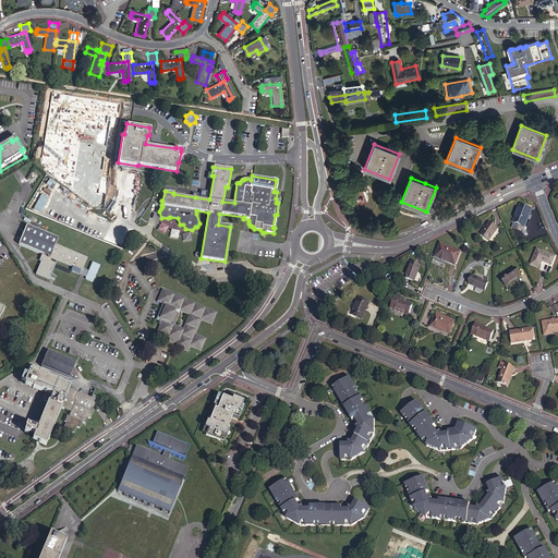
[(525,228),(533,211),(521,206),(514,222),(525,228)]
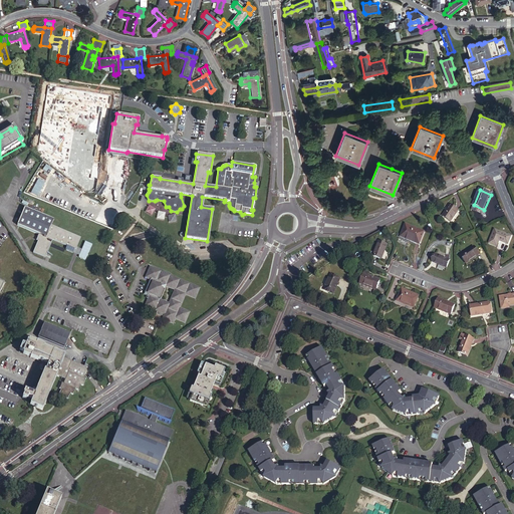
[(462,211),(453,204),(449,208),(451,209),(446,217),(454,223),(462,211)]
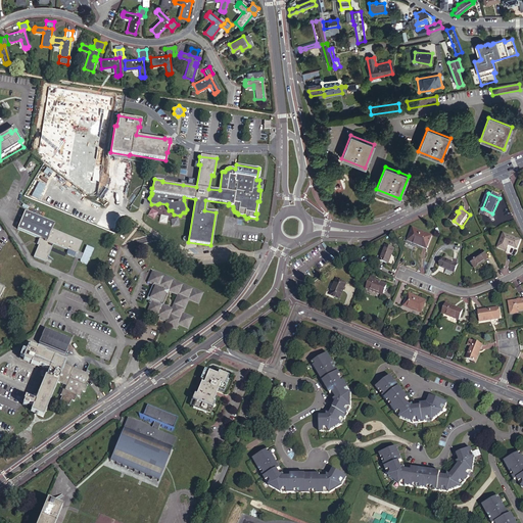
[(78,254),(82,243),(52,232),(55,225),(25,214),(18,231),(40,239),(38,246),(39,247),(35,258),(47,264),(48,260),(54,245),(78,254)]
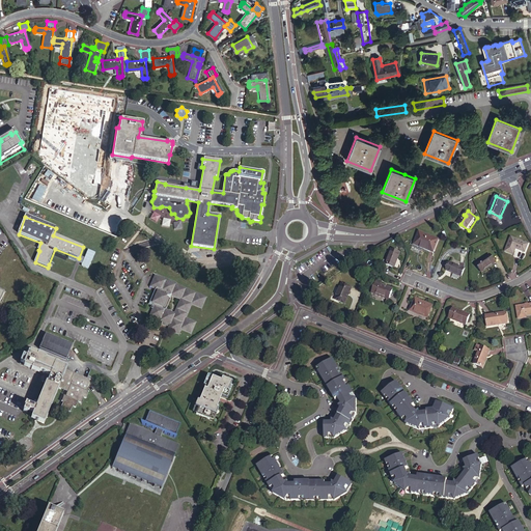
[(161,225),(168,227),(170,219),(163,218),(161,225)]
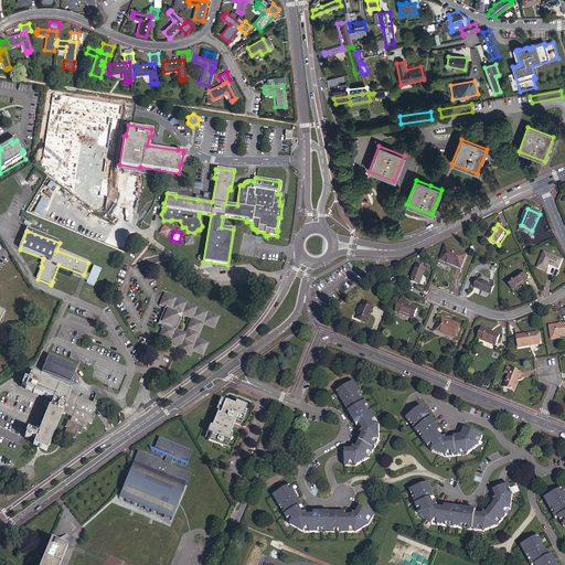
[(467,269),(472,255),(451,248),(446,262),(467,269)]
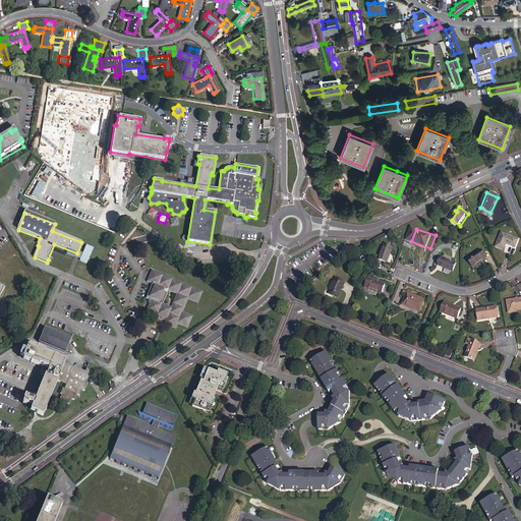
[(498,247),(505,250),(508,245),(516,248),(519,241),(503,234),(498,247)]
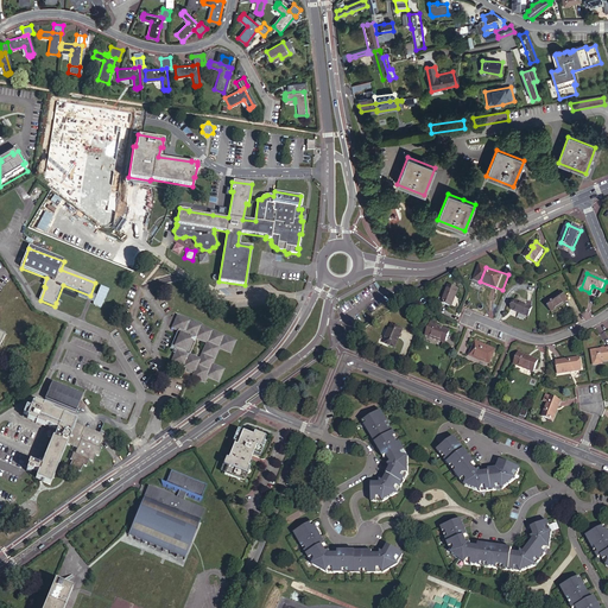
[(93,304),(102,306),(107,287),(99,285),(93,304)]
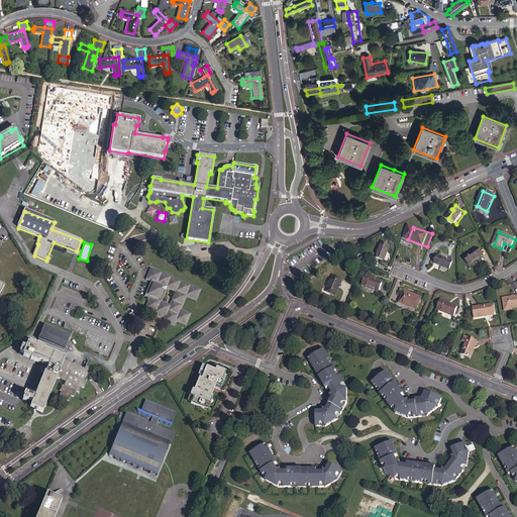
[(390,262),(395,247),(387,244),(382,259),(390,262)]
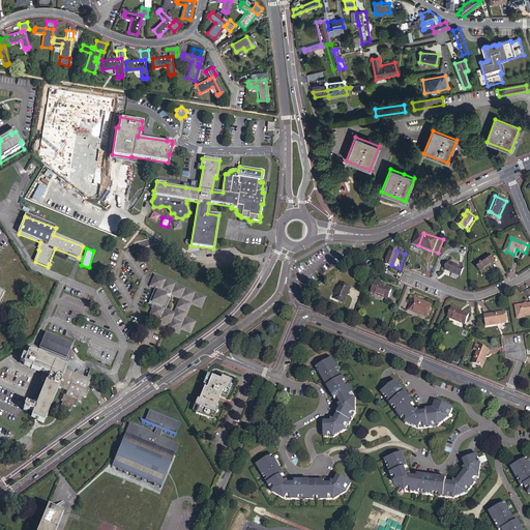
[(497,262),(492,254),(477,263),(482,271),(497,262)]
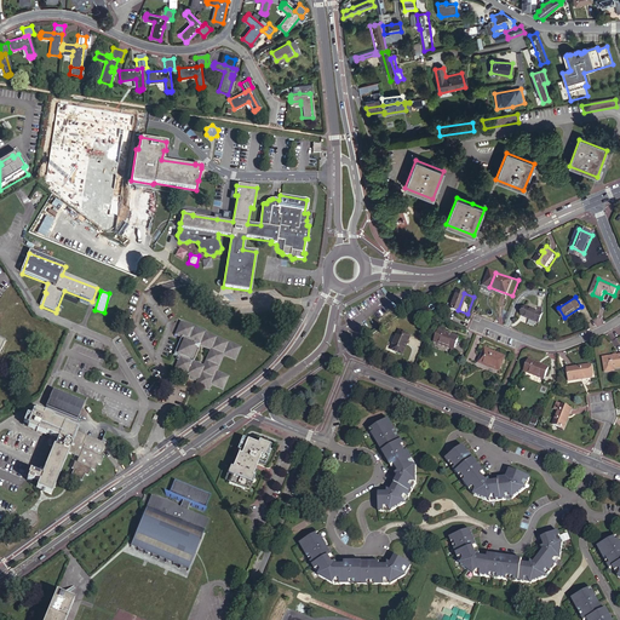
[(546,313),(529,305),(526,315),(541,322),(546,313)]
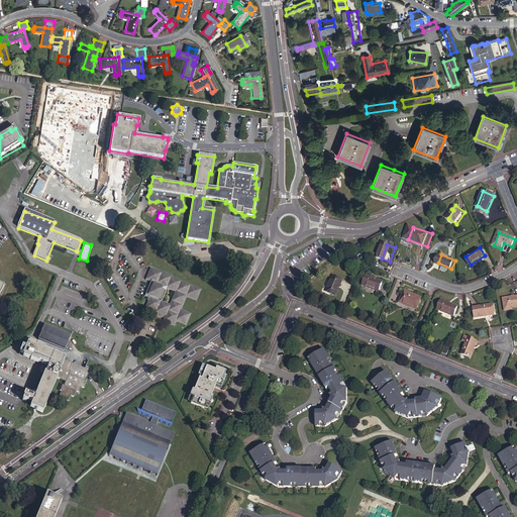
[(193,298),(198,287),(147,265),(142,276),(147,278),(141,293),(146,295),(142,305),(153,310),(160,312),(162,313),(160,318),(170,323),(172,318),(182,322),(187,311),(177,307),(183,294),(193,298)]
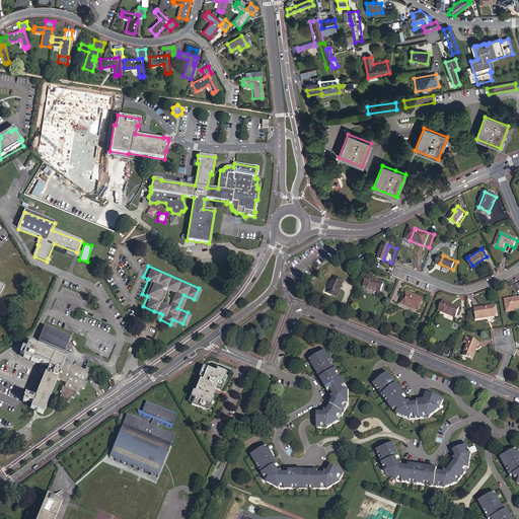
[(344,297),(351,281),(341,277),(334,293),(344,297)]
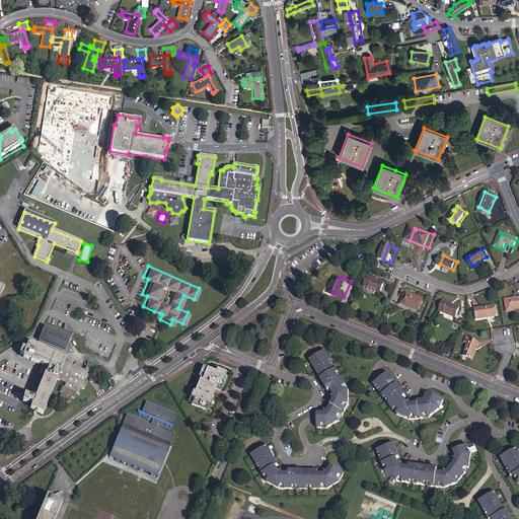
[(390,284),(378,280),(373,278),(369,287),(386,294),(390,284)]
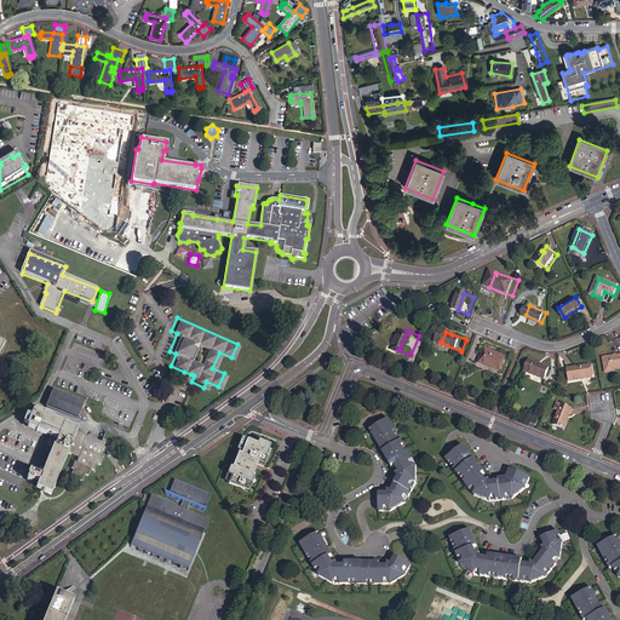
[(506,372),(512,359),(491,350),(484,363),(506,372)]
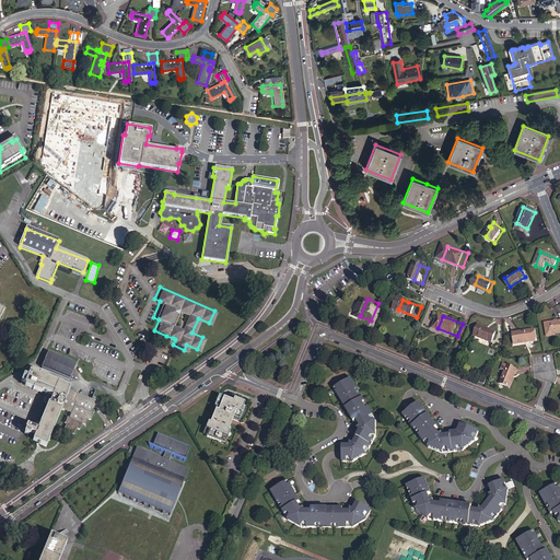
[(559,331),(559,321),(558,322),(548,323),(550,336),(558,335),(558,333),(559,331)]
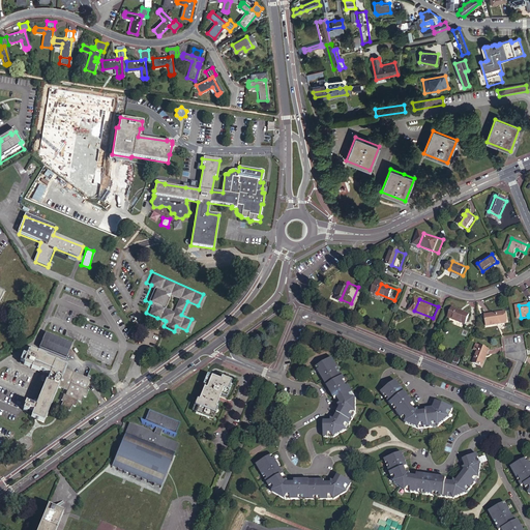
[(468,326),(472,316),(458,310),(453,320),(468,326)]
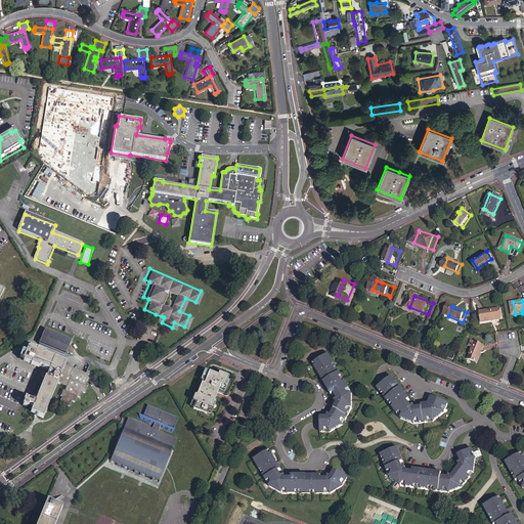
[(501,308),(492,310),(482,312),(484,322),(503,318),(501,308)]
